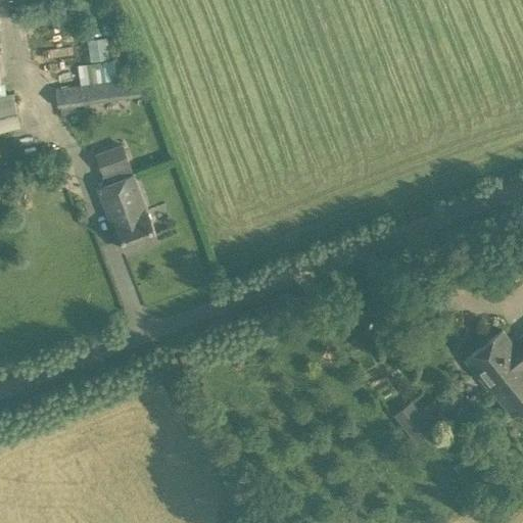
[(107,42),(89,45),(91,59),(109,57),(107,42)]
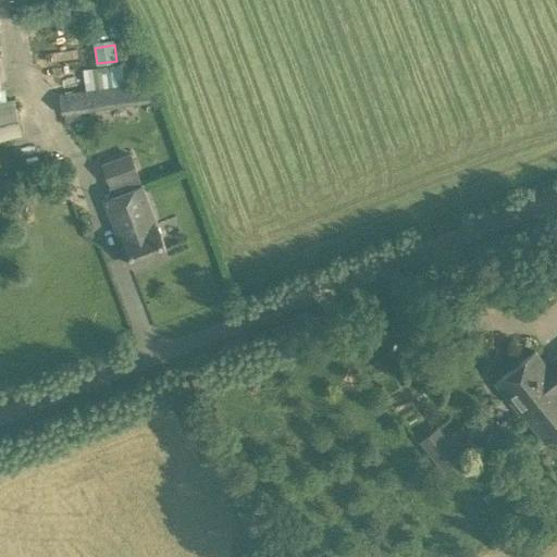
[(59,94),(61,114),(155,102),(152,82),(59,94)]
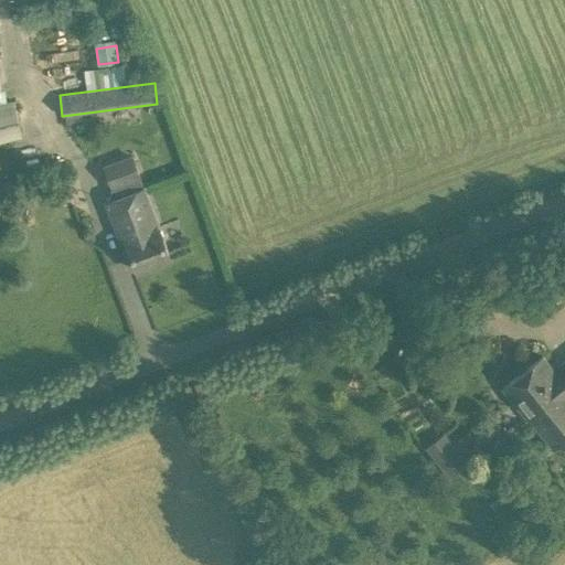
[(0,141),(22,137),(13,100),(0,103),(0,141)]
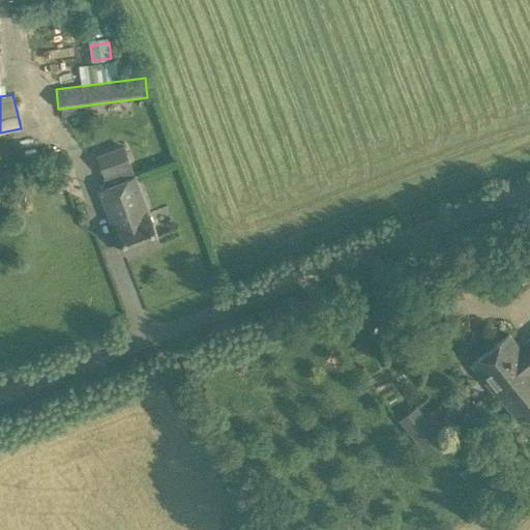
[(128,253),(159,241),(136,174),(134,174),(123,145),(96,154),(105,177),(112,174),(114,181),(97,187),(112,226),(118,224),(128,253)]
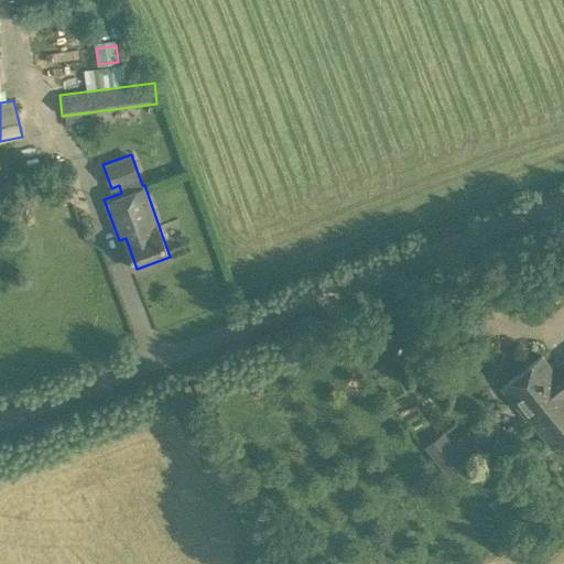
[(563,433),(563,359),(552,369),(541,356),(503,386),(550,444),(563,433)]
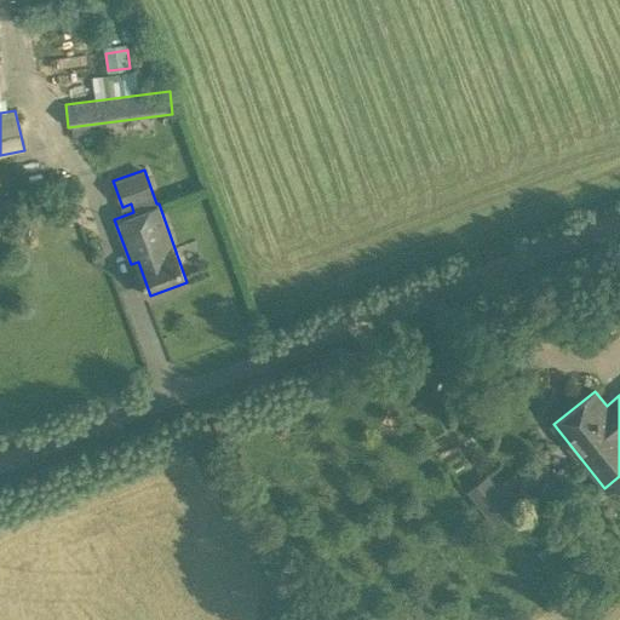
[(466,491),(494,526),(515,510),(487,474),(466,491)]
